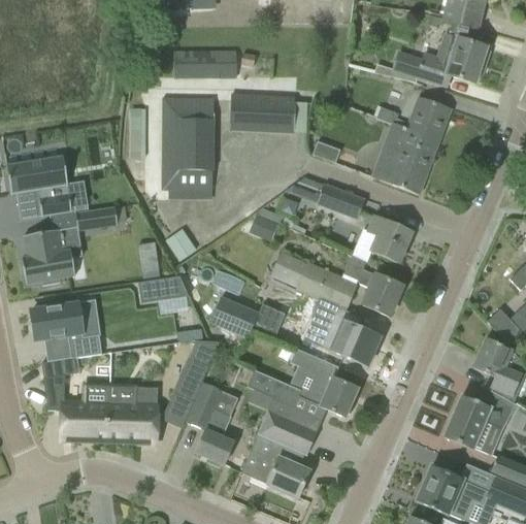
[(448,0),(444,20),(479,27),(485,0),(448,0)]
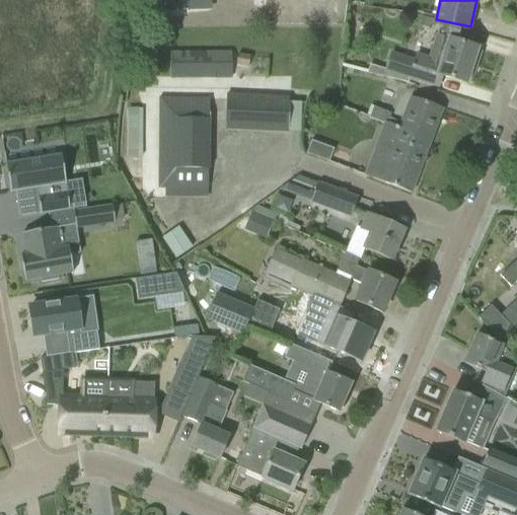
[(467,81),(474,59),(478,60),(483,50),(478,48),(479,45),(460,39),(450,35),(442,59),(418,51),(417,56),(391,49),(386,66),(440,83),(443,73),(467,81)]
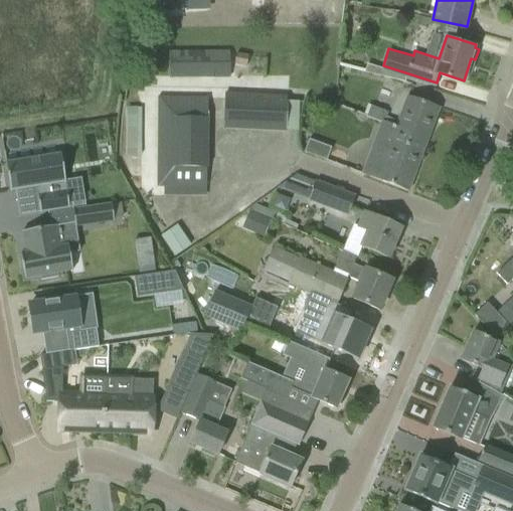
[(171,48),(171,76),(230,75),(230,49),(171,48)]
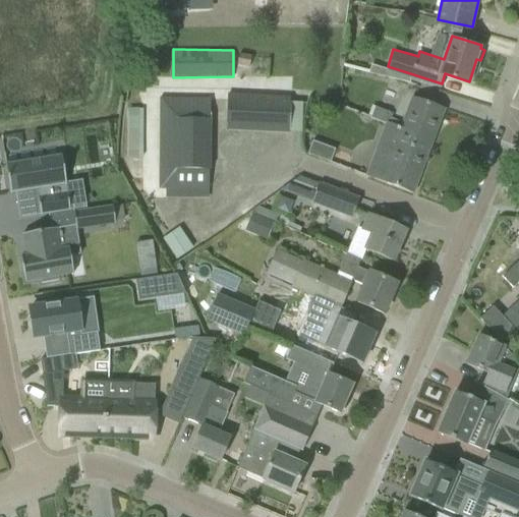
[(241,51),(239,62),(250,64),(252,53),(241,51)]
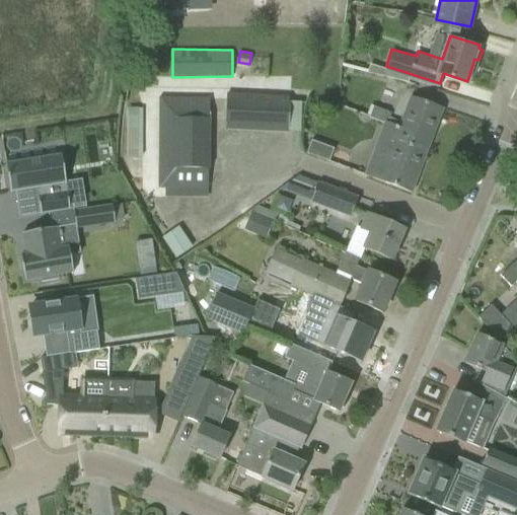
[(228,126),(289,129),(291,95),(229,92),(228,126)]
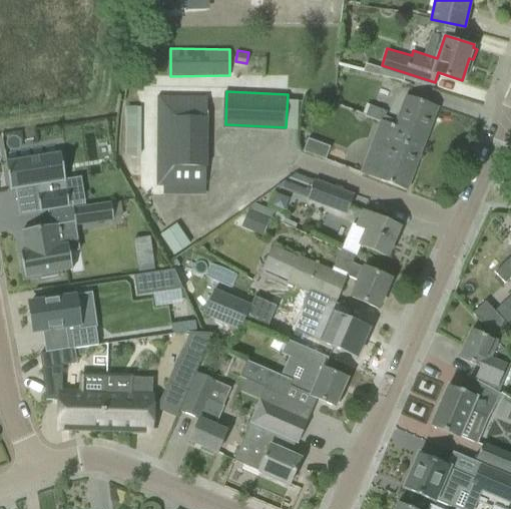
[(362,170),(408,187),(439,104),(407,92),(397,121),(382,115),(362,170)]
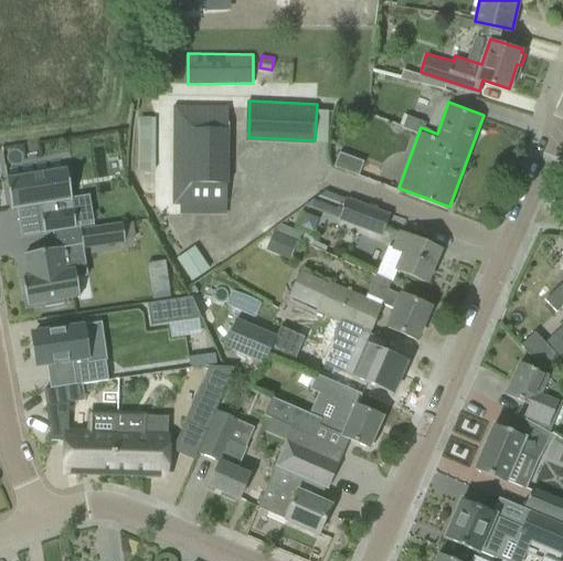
[(182,211),(227,212),(229,105),(174,105),(174,202),(182,202),(182,211)]
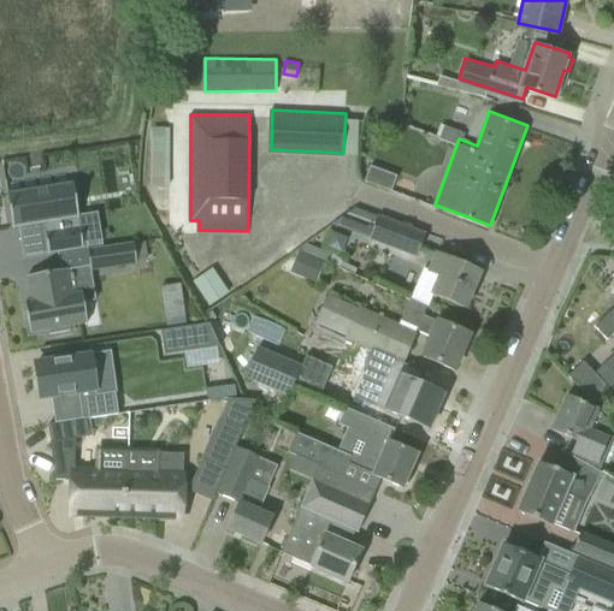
[(365,177),(393,188),(397,173),(371,162),(365,177)]
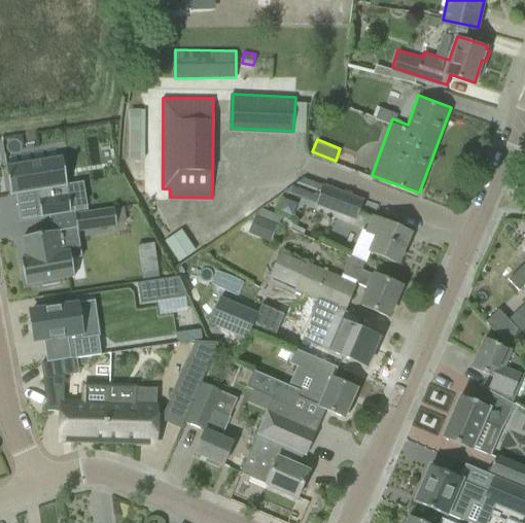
[(37,189),(41,215),(72,211),(63,154),(6,163),(11,194),(37,189)]
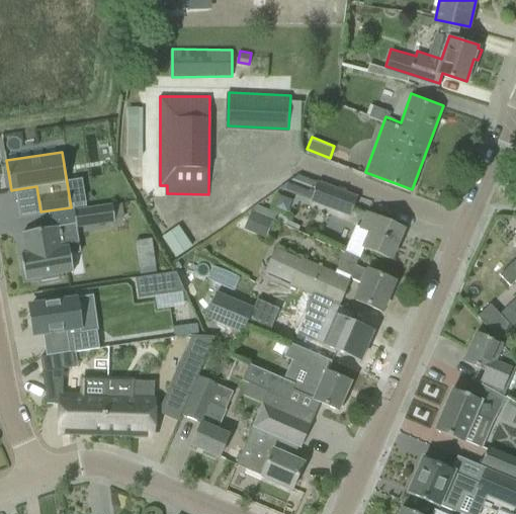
[(313,199),(351,213),(358,194),(299,172),(290,179),(317,189),(313,199)]
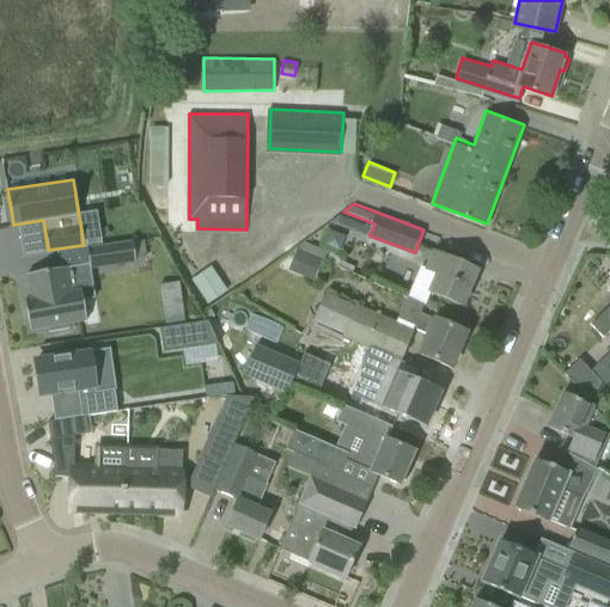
[(89,244),(92,265),(138,259),(134,238),(89,244)]
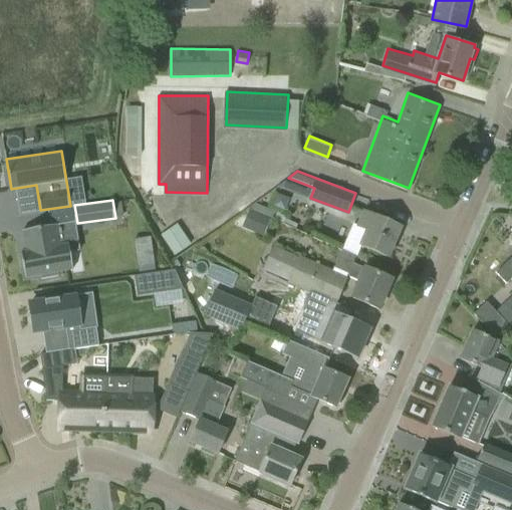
[(249,208),(243,223),(257,229),(264,214),(249,208)]
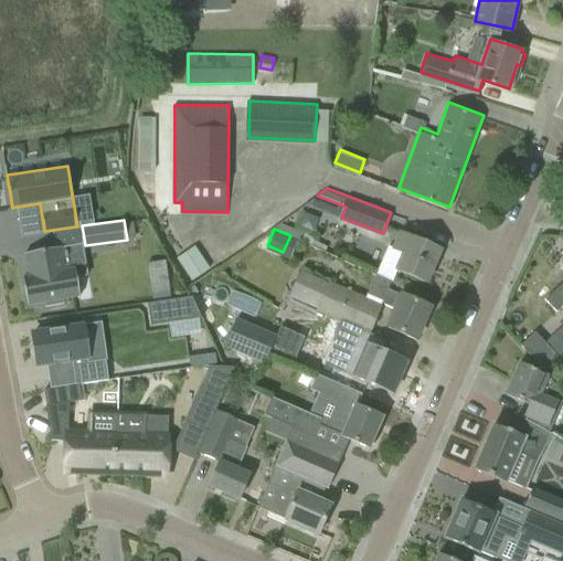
[(390,243),(379,271),(394,277),(397,267),(427,281),(442,247),(402,231),(395,246),(390,243)]
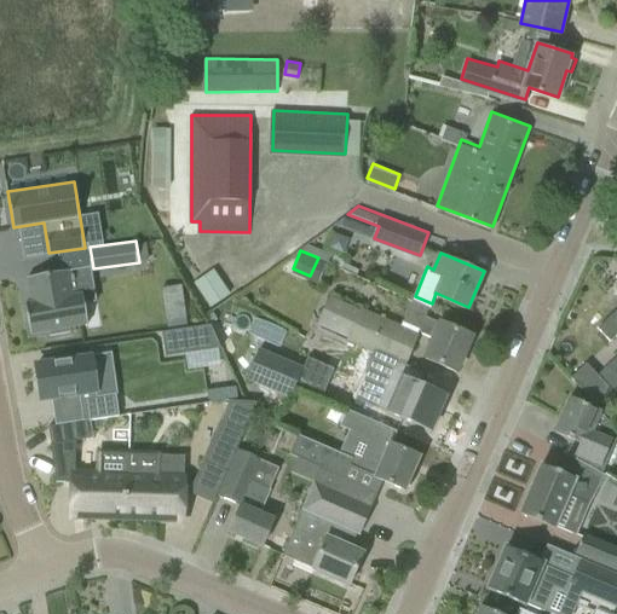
[(228,289),(211,265),(191,278),(209,303),(228,289)]
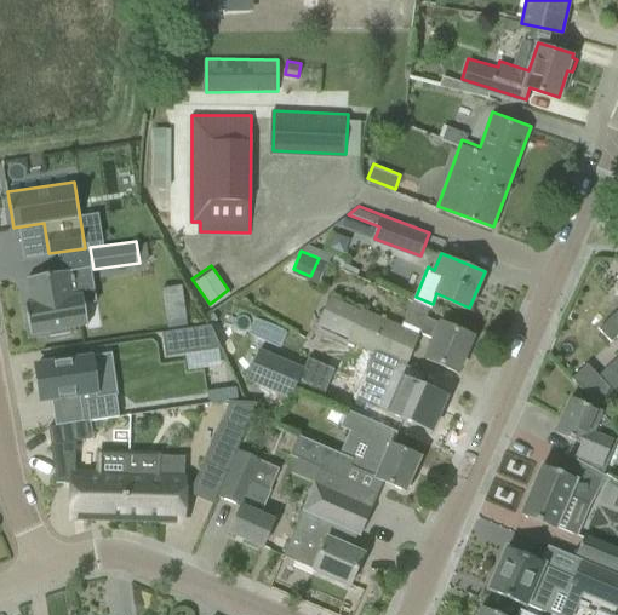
[(33,300),(27,302),(32,332),(50,328),(51,333),(72,329),(70,325),(89,321),(85,300),(81,302),(75,266),(28,275),(33,300)]
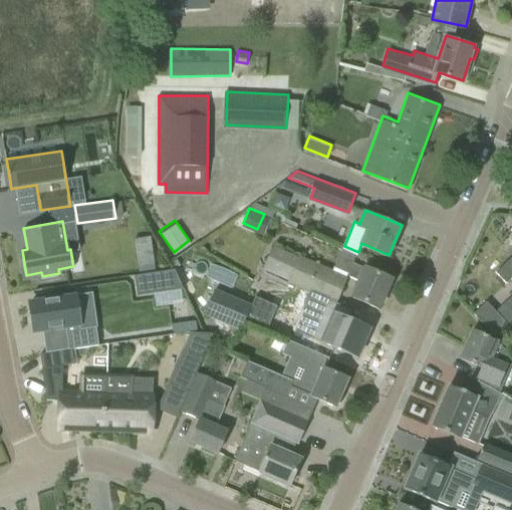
[(151,234),(136,236),(141,269),(156,267),(151,234)]
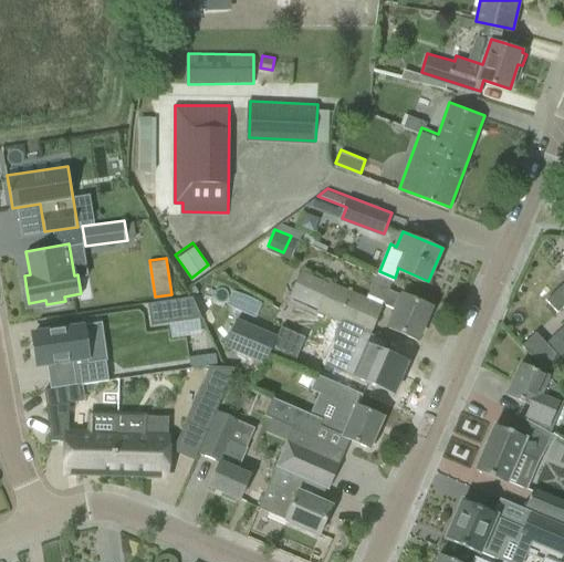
[(361,325),(359,326),(371,331),(383,303),(302,269),(292,294),(295,297),(294,298),(361,325)]
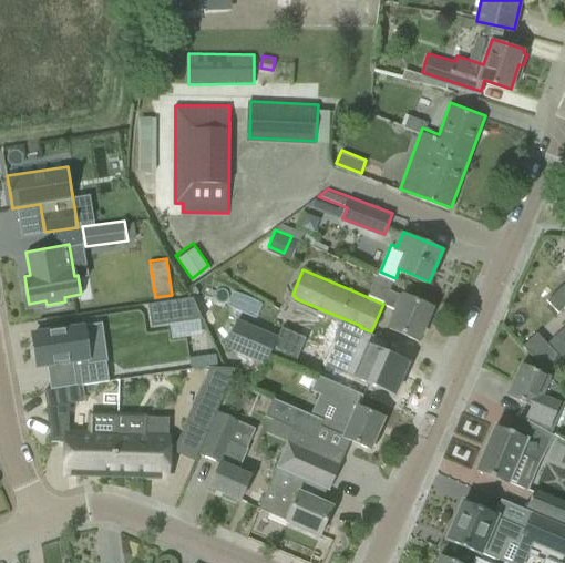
[(396,278),(380,272),(370,293),(384,299),(386,303),(398,308),(391,326),(398,329),(419,338),(433,305),(391,287),(396,278)]
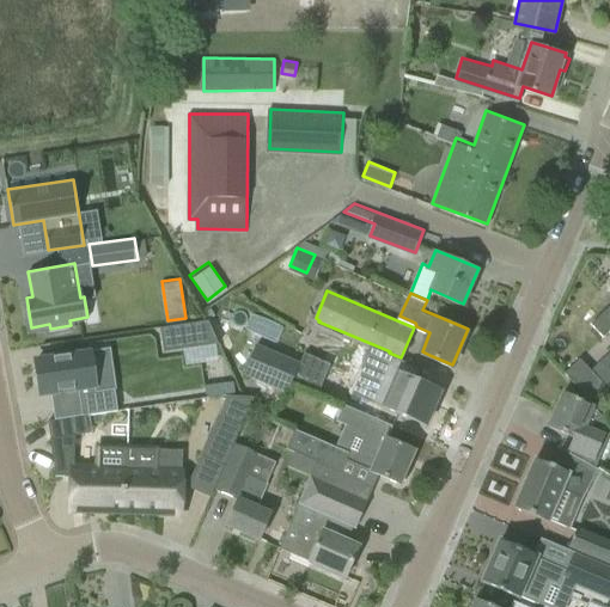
[(609,304),(592,320),(604,333),(609,329),(609,304)]
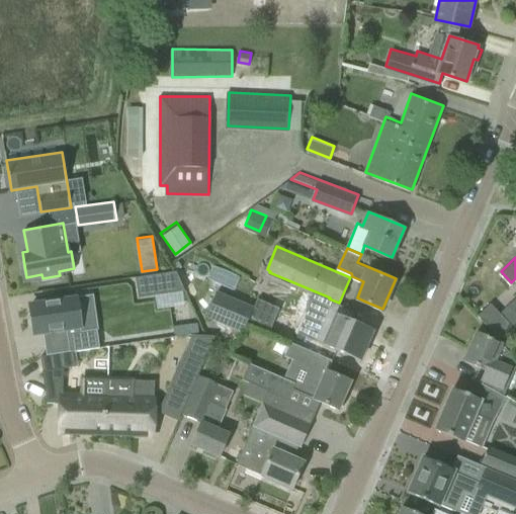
[(182,265),(179,259),(174,262),(177,268),(182,265)]
